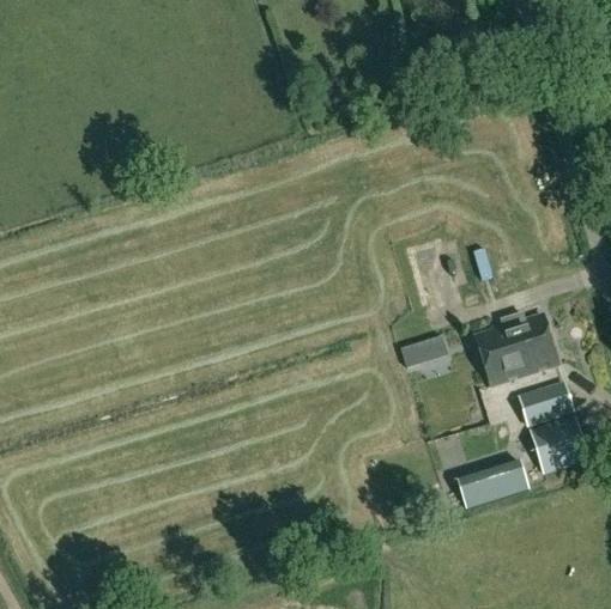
[(490,385),(557,364),(542,314),(473,335),(490,385)]
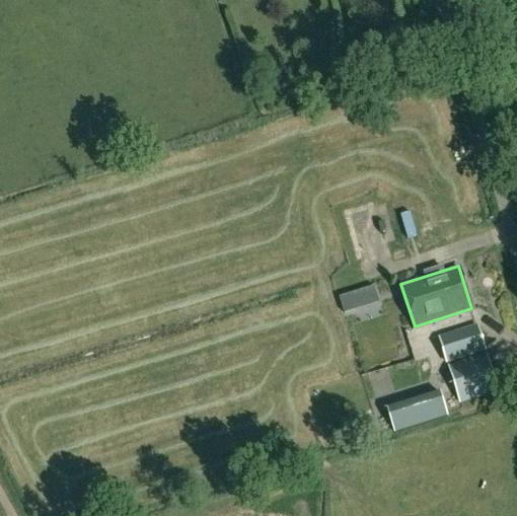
[(359,305),(354,289),(337,295),(342,310),(359,305)]
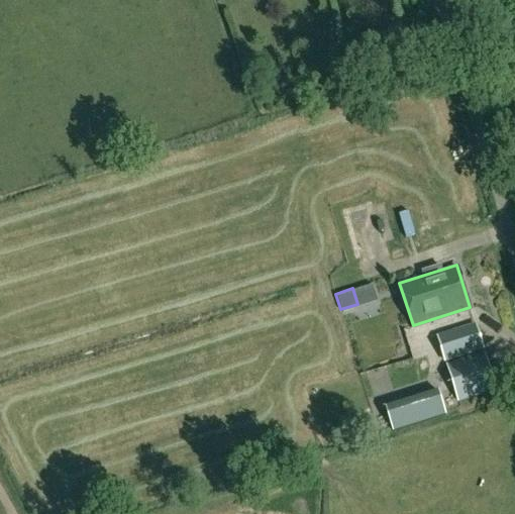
[(444,358),(482,347),(474,322),(436,333),(444,358)]
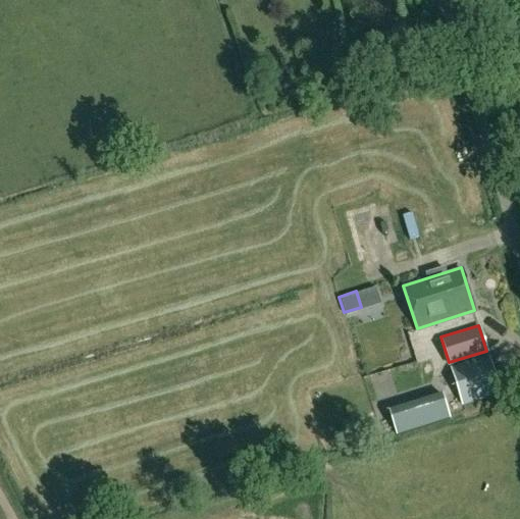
[(461,402),(499,391),(488,354),(450,365),(461,402)]
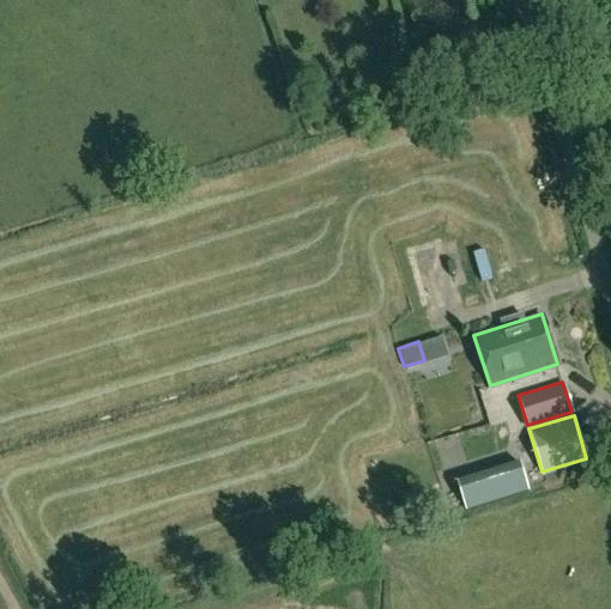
[(464,509),(527,489),(518,458),(454,477),(464,509)]
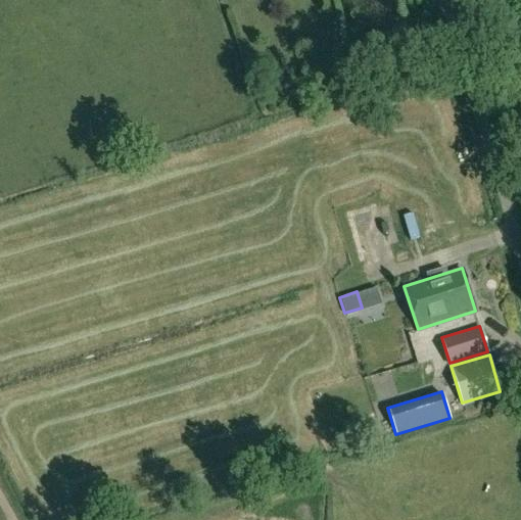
All buildings are outlined.
